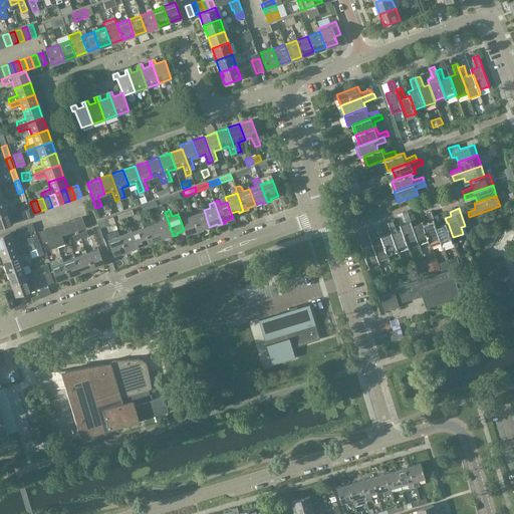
[(209,227),(204,210),(192,215),(198,233),(202,231),(202,229),(209,227)]
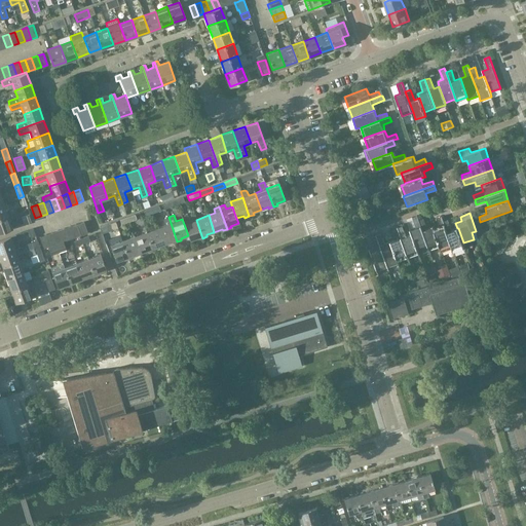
[(0,232),(12,228),(7,216),(0,218),(0,232)]
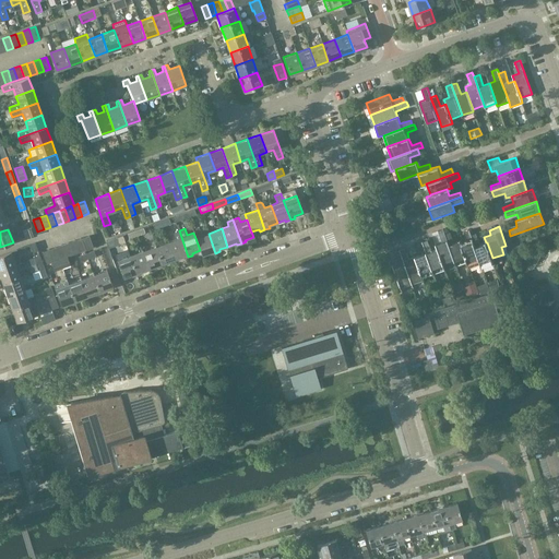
[(435,244),(437,248),(438,248),(444,269),(456,265),(445,234),(444,229),(438,232),(441,241),(435,244)]
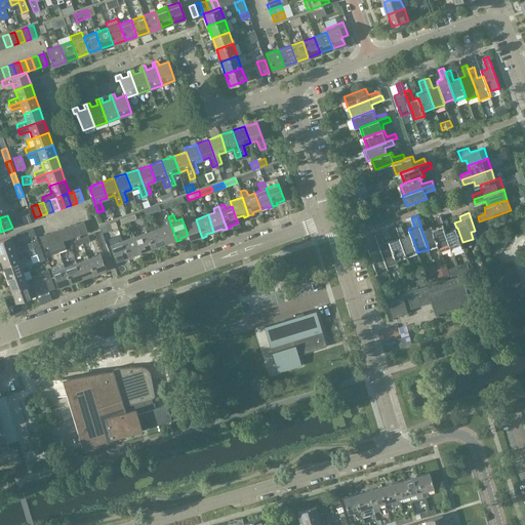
[(176,241),(168,216),(162,218),(164,225),(158,227),(164,244),(171,241),(172,243),(176,241)]
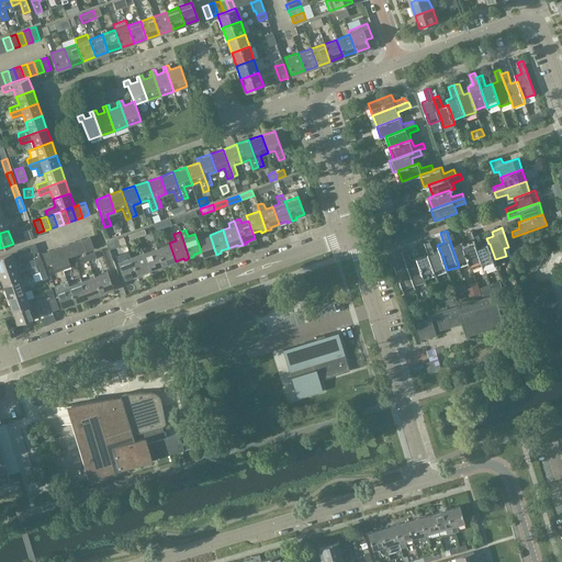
[(459,267),(470,262),(464,246),(464,247),(461,242),(456,244),(452,233),(448,235),(459,267)]
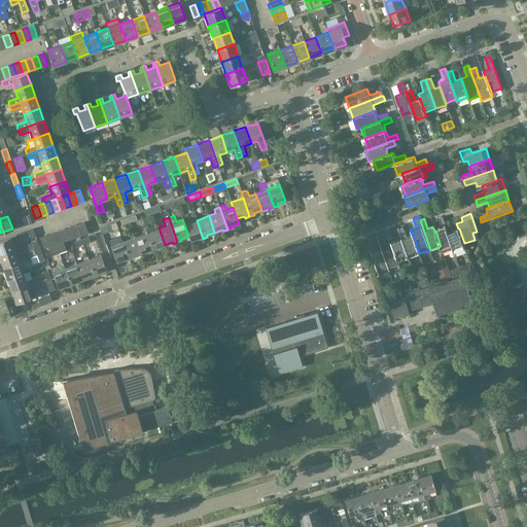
[(442,250),(453,247),(445,221),(444,222),(443,218),(436,220),(441,230),(435,231),(441,246),(442,250)]
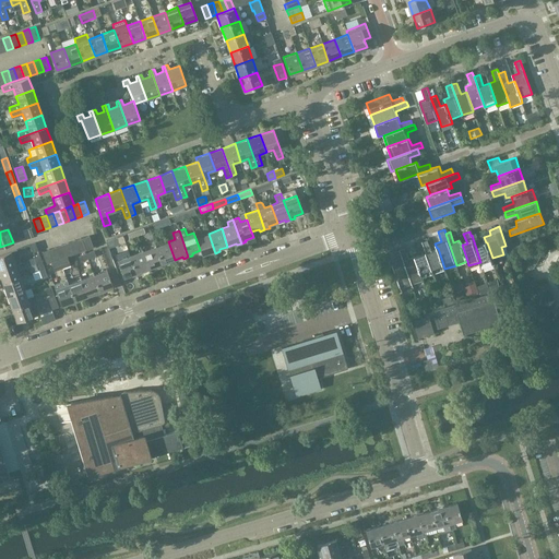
[(211,254),(215,253),(209,234),(195,238),(200,250),(202,256),(210,252),(211,254)]
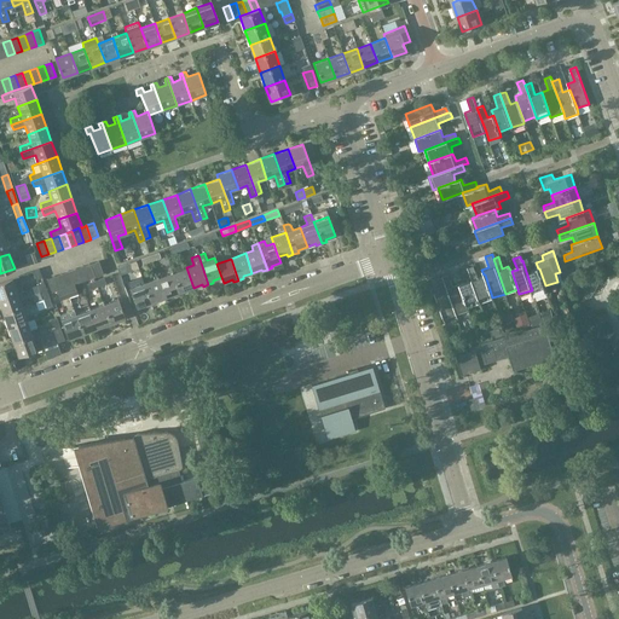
[(527,259),(522,260),(532,290),(533,296),(547,291),(544,285),(545,285),(539,268),(538,268),(531,271),(527,259)]
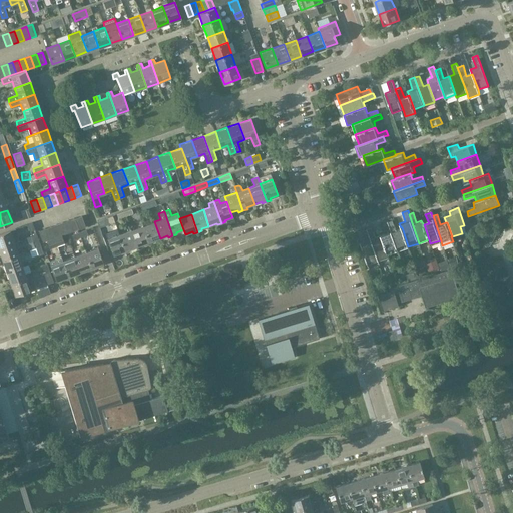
[(74,218),(78,229),(85,226),(81,216),(74,218)]
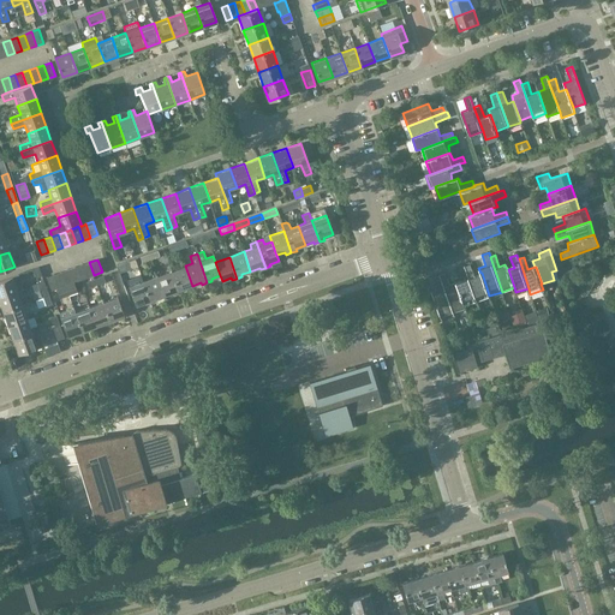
[(89,262),(82,264),(87,278),(94,275),(89,262)]
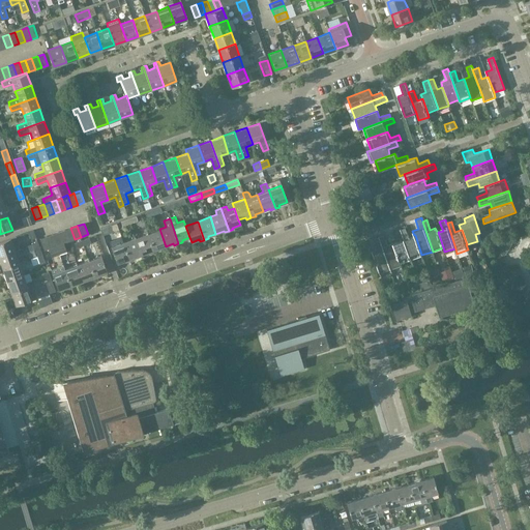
[(99,229),(101,235),(111,232),(109,226),(99,229)]
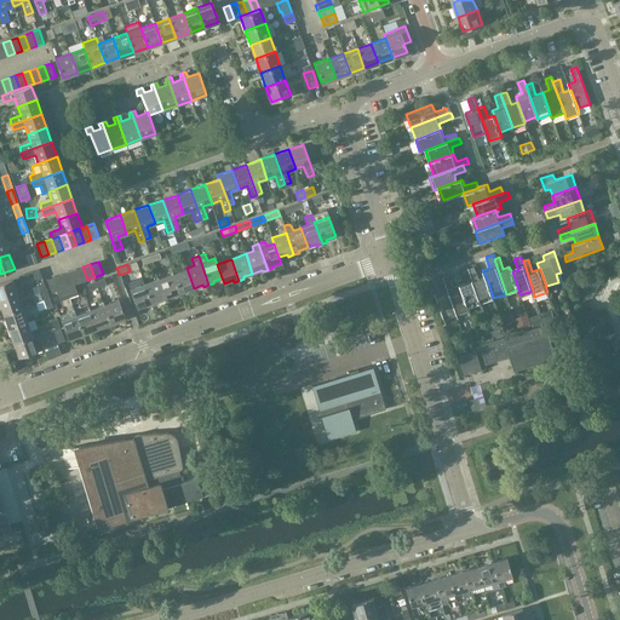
[(82,267),(75,269),(80,282),(87,280),(82,267)]
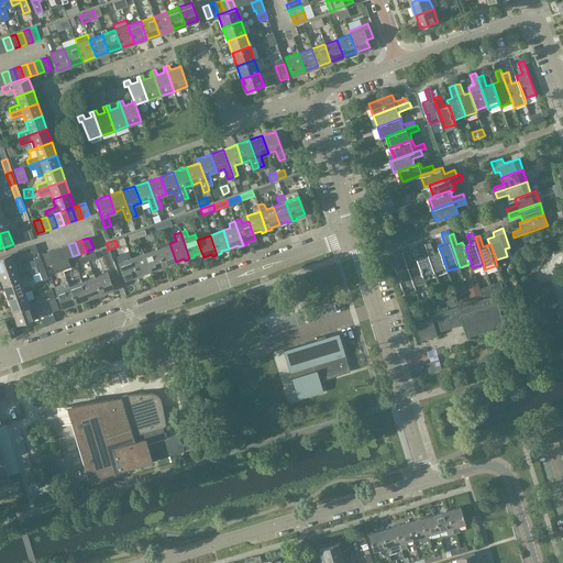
[(437,275),(448,271),(441,250),(440,250),(433,253),(430,242),(426,244),(437,275)]
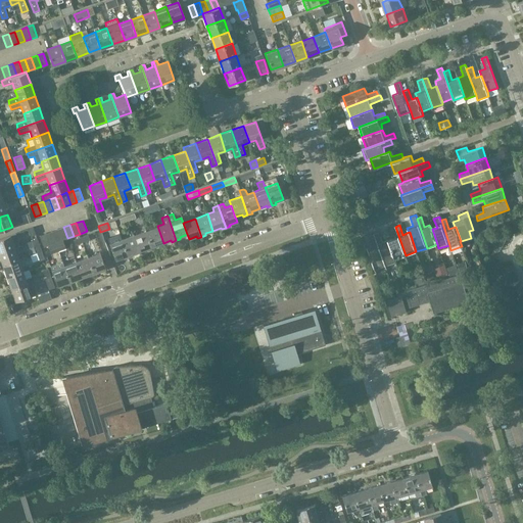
[(157,226),(145,231),(152,249),(156,247),(155,245),(163,243),(157,226)]
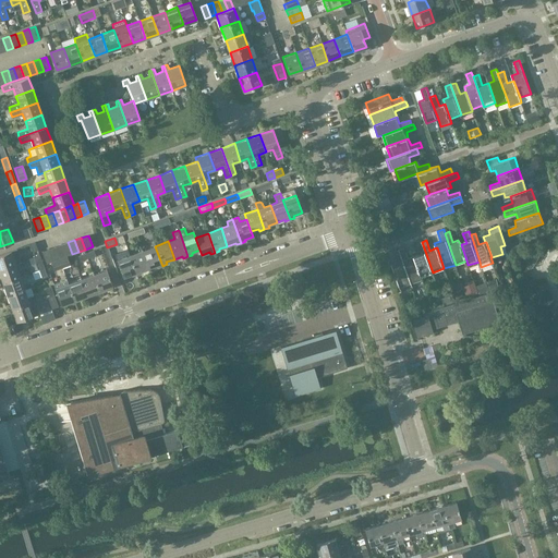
[(65,256),(72,254),(68,242),(61,244),(65,256)]
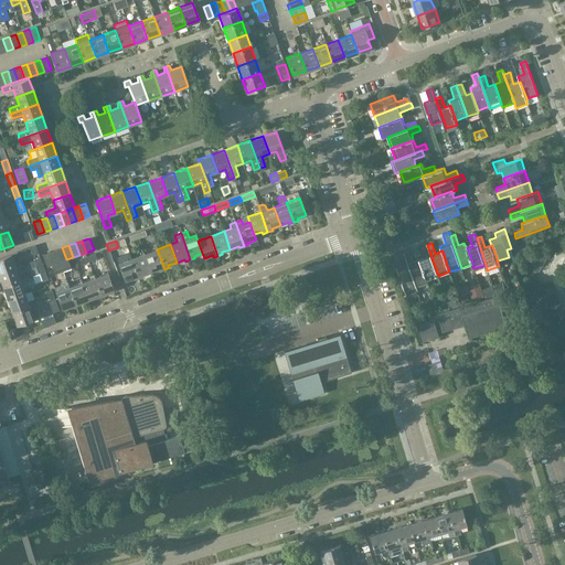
[(426,280),(427,279),(438,276),(427,245),(422,247),(425,257),(419,259),(426,280)]
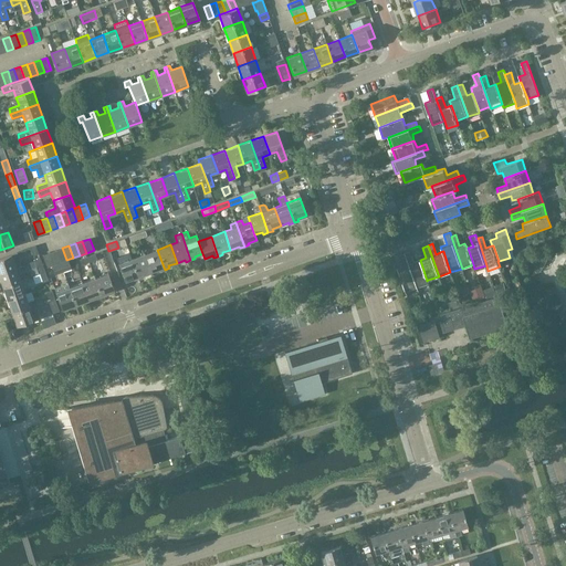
[(60,262),(66,260),(62,248),(55,250),(60,262)]
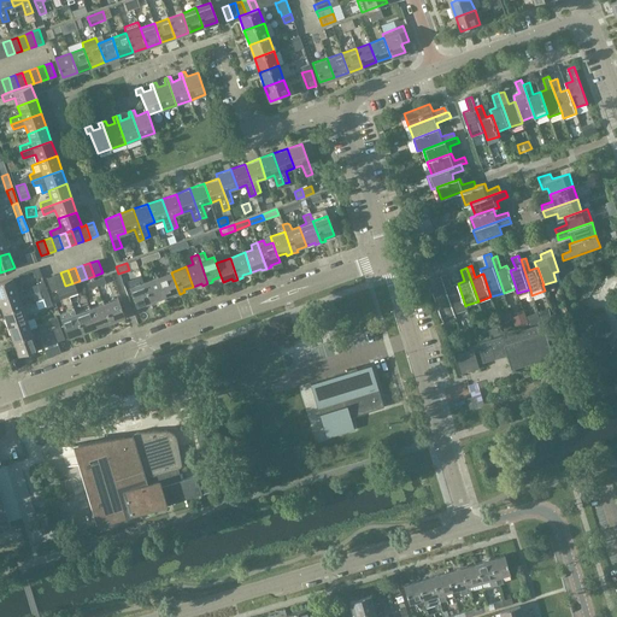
[(60,272),(53,275),(58,288),(65,286),(60,272)]
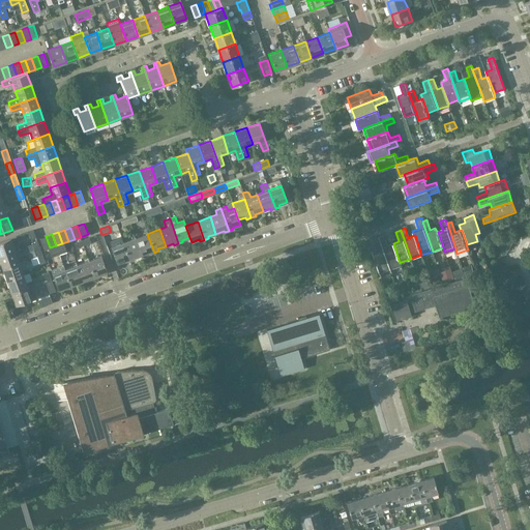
[(149,254),(154,253),(147,234),(136,238),(141,255),(148,252),(149,254)]
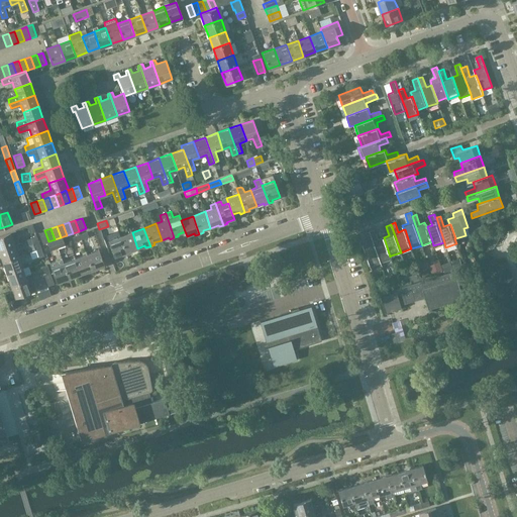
[(0,248),(19,242),(14,230),(0,235),(0,248)]
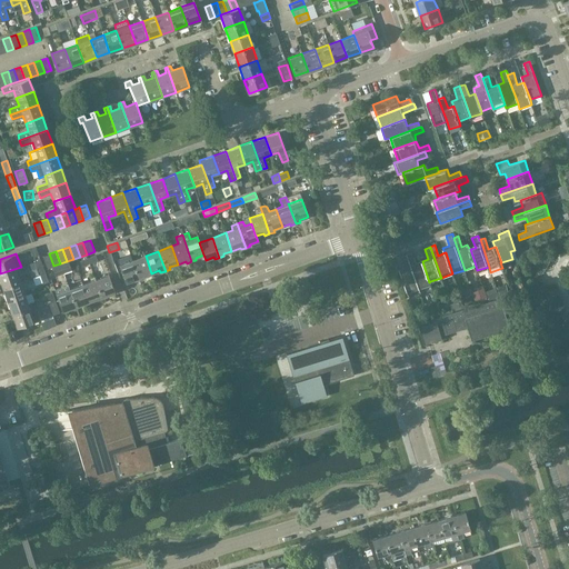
[(47,269),(53,266),(49,253),(42,256),(47,269)]
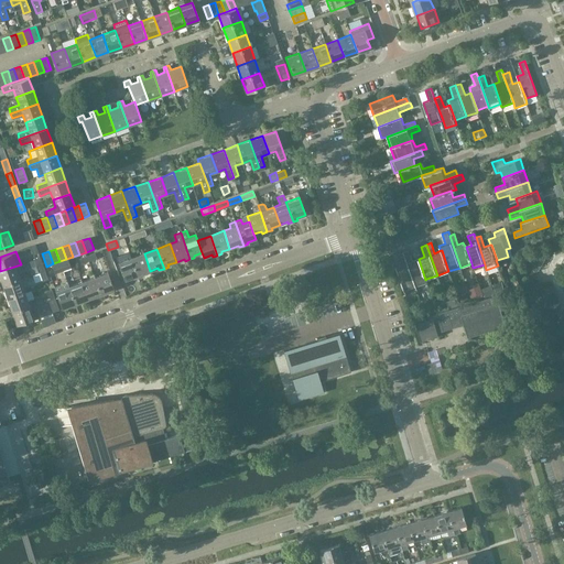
[(427,282),(426,279),(425,280),(419,259),(412,261),(408,251),(403,252),(415,286),(427,282)]
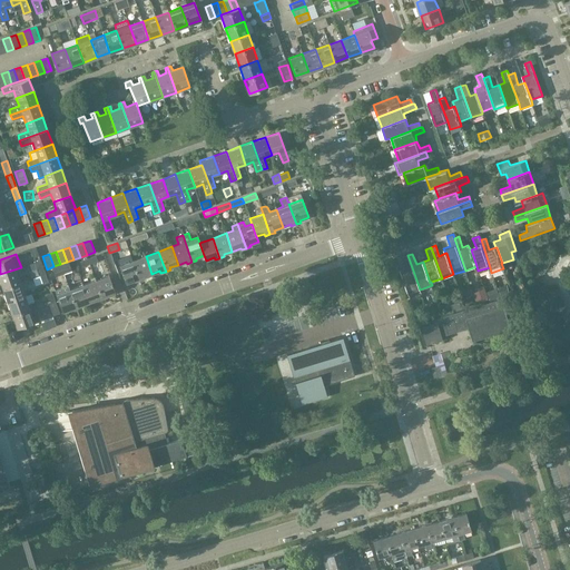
[(420,290),(408,255),(402,257),(406,267),(399,269),(408,294),(420,290)]
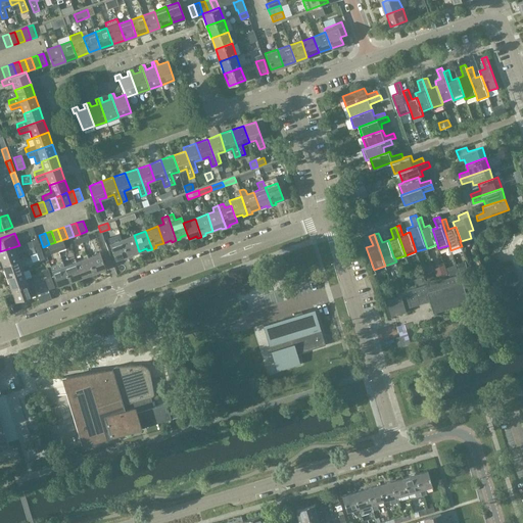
[(139,251),(134,235),(122,239),(128,257),(133,255),(132,253),(139,251)]
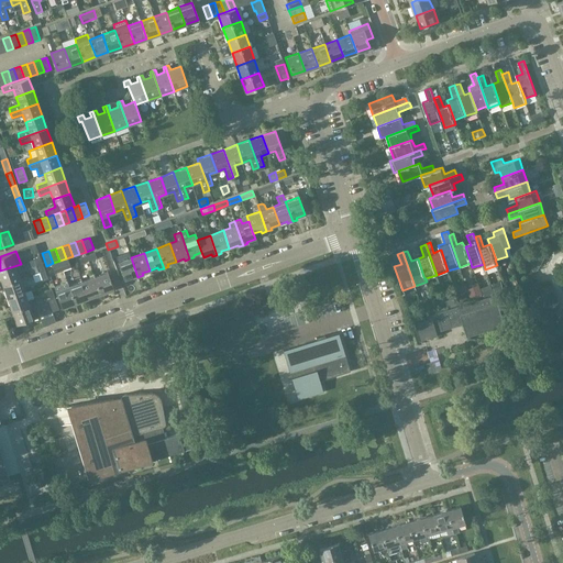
[(24,266),(34,261),(31,255),(21,261),(24,266)]
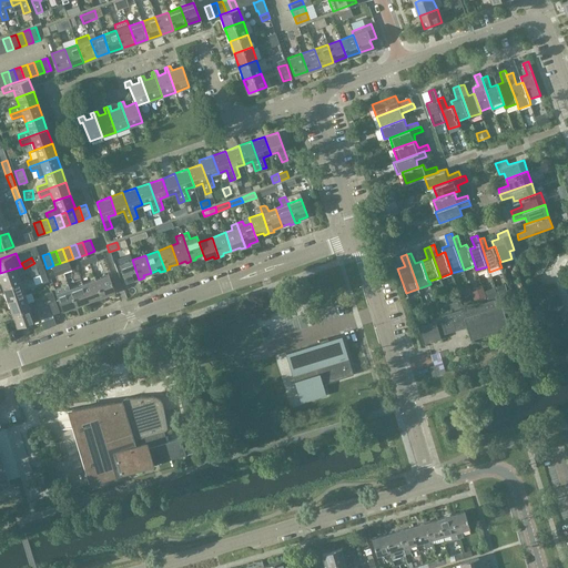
[(37,266),(40,274),(44,273),(40,260),(33,262),(36,267),(37,266)]
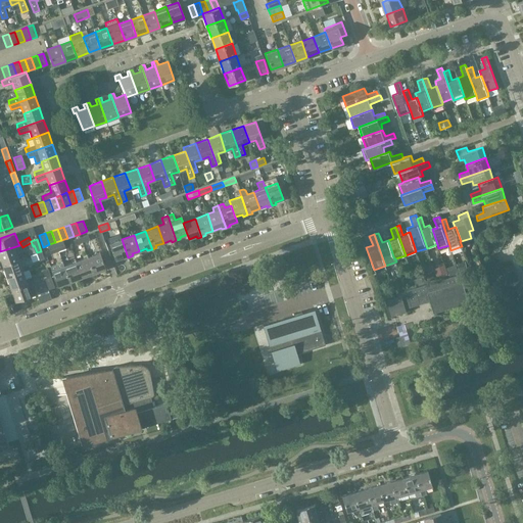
[(124,258),(128,257),(122,239),(109,243),(114,259),(123,256),(124,258)]
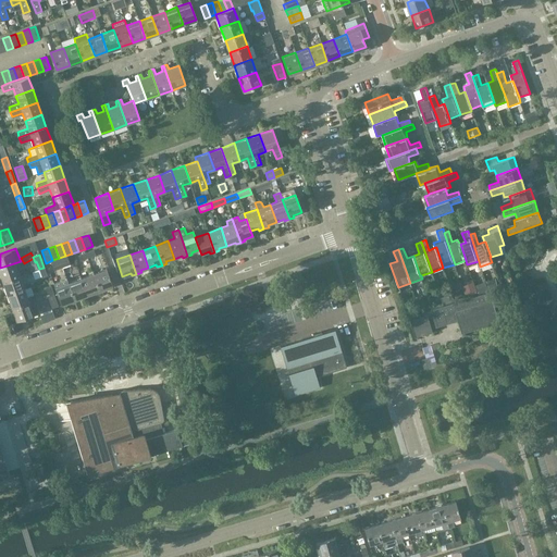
[(59,259),(60,262),(62,267),(70,264),(66,256),(59,259)]
